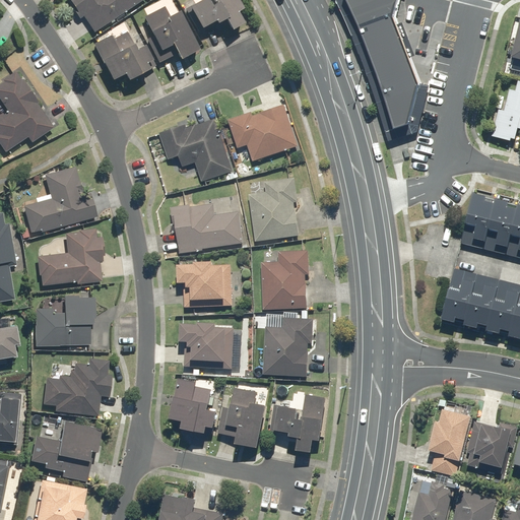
[(83,15),(93,31),(141,0),(67,0),(79,18),(83,15)]
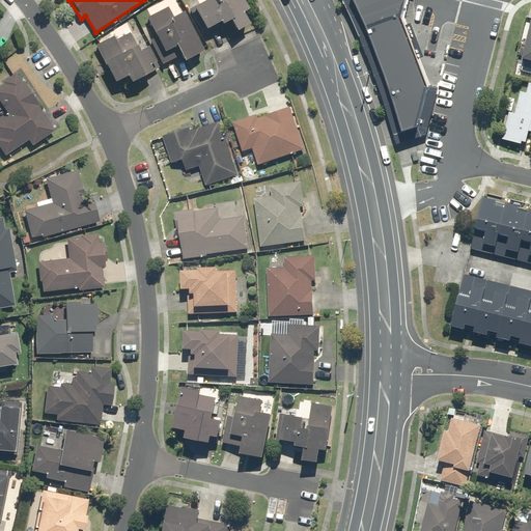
[(247,8),(242,0),(202,0),(188,9),(202,35),(226,21),(233,32),(248,24),(242,11),(247,8)]
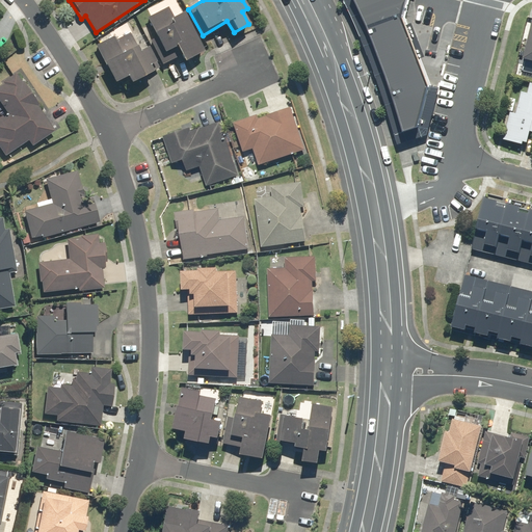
[(347,0),(362,32),(398,141),(423,134),(420,126),(429,89),(403,16),(407,0),(347,0)]
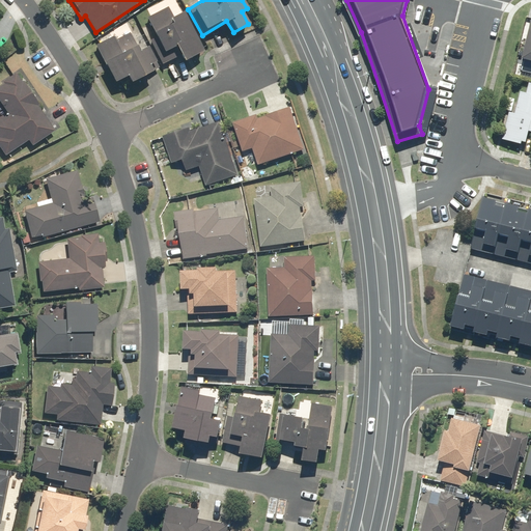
[(155,39),(150,42),(162,64),(178,56),(182,61),(200,52),(182,12),(172,18),(167,7),(144,18),(155,39)]
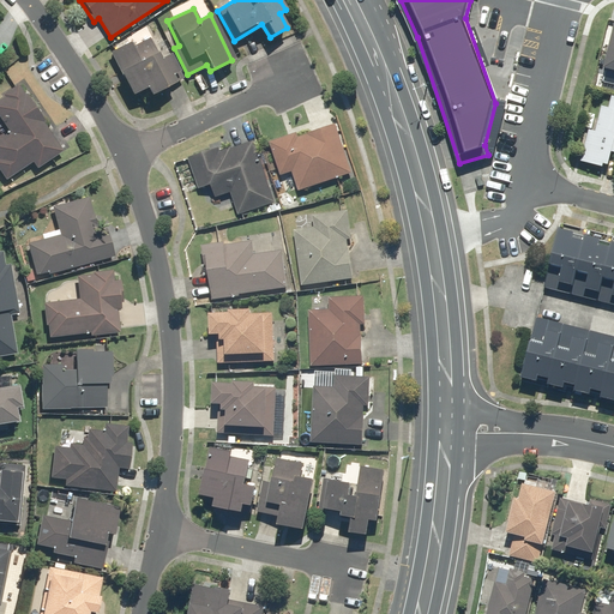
[(613,18),(601,73),(606,74),(605,82),(613,84),(613,18)]
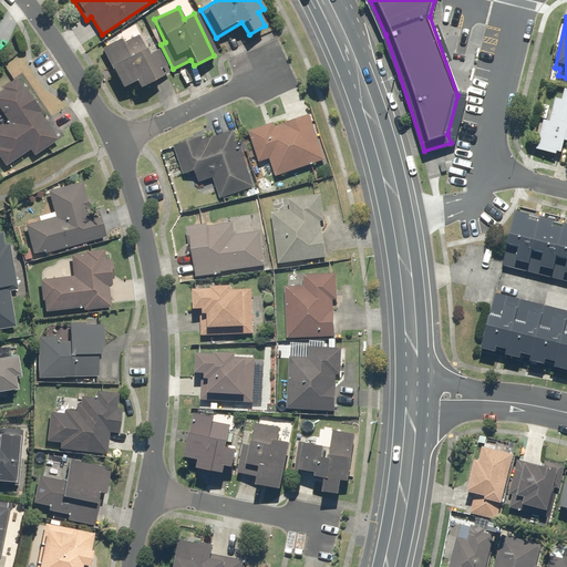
[(119,40),(102,47),(120,88),(134,82),(136,88),(161,76),(157,70),(164,66),(156,51),(147,54),(140,37),(121,44),(119,40)]
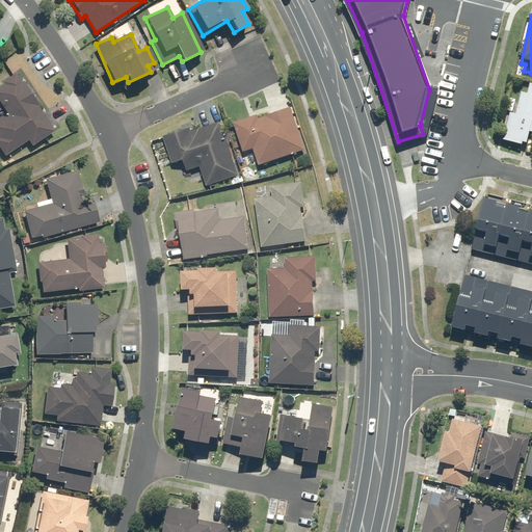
[(54,131),(37,107),(40,106),(23,81),(21,83),(15,74),(0,83),(0,104),(8,115),(0,121),(0,151),(4,157),(27,141),(31,147),(54,131)]
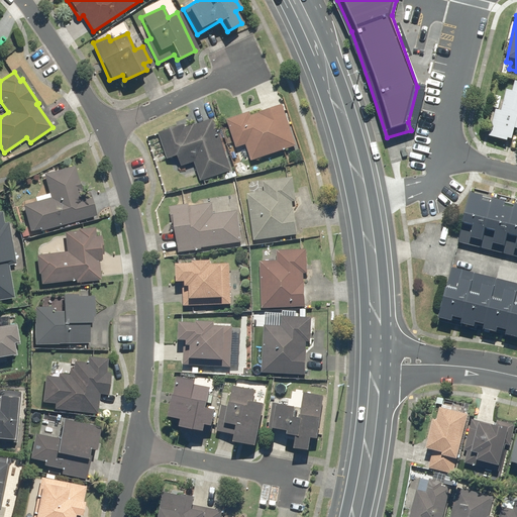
[(495,109),(489,135),(507,139),(507,137),(512,138),(514,127),(516,128),(516,80),(514,80),(512,90),(506,89),(502,110),(495,109)]
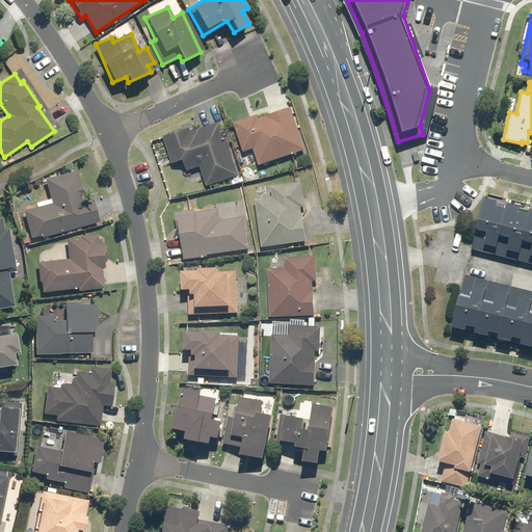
[(304,150),(290,108),(258,120),(257,115),(233,124),(243,153),(254,149),(260,166),(304,150)]
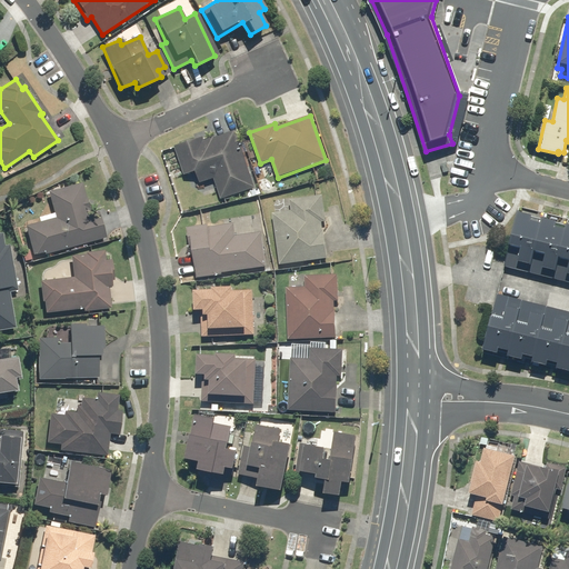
[(232,129),(175,147),(183,175),(195,171),(198,182),(215,178),(221,199),(256,188),(245,149),(239,151),(232,129)]
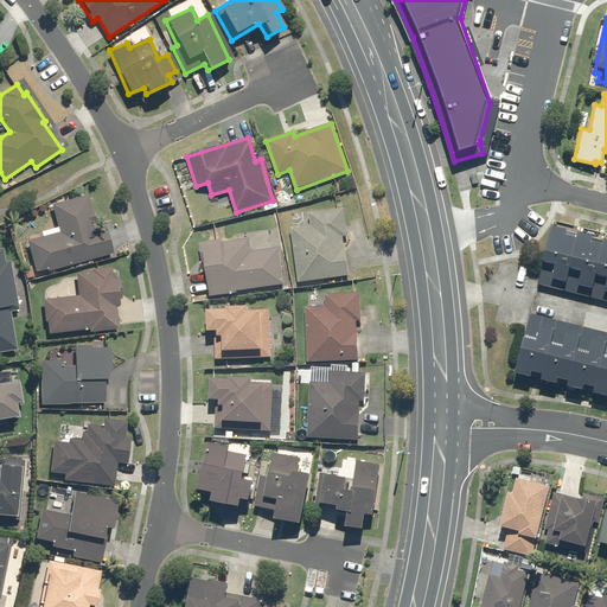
[(34,273),(46,269),(48,273),(112,255),(110,253),(104,228),(96,230),(87,196),(51,205),(58,231),(26,241),(34,273)]
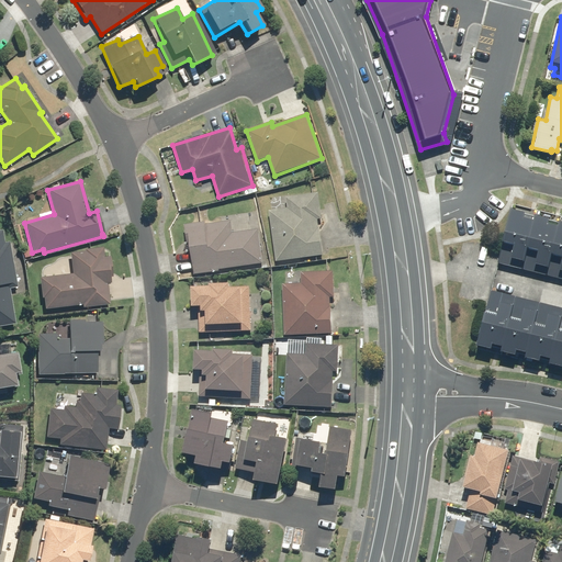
[(285,260),(323,256),(318,220),(323,218),(319,198),(314,198),(314,193),(287,197),(288,208),(269,211),(277,267),(287,266),(285,260)]
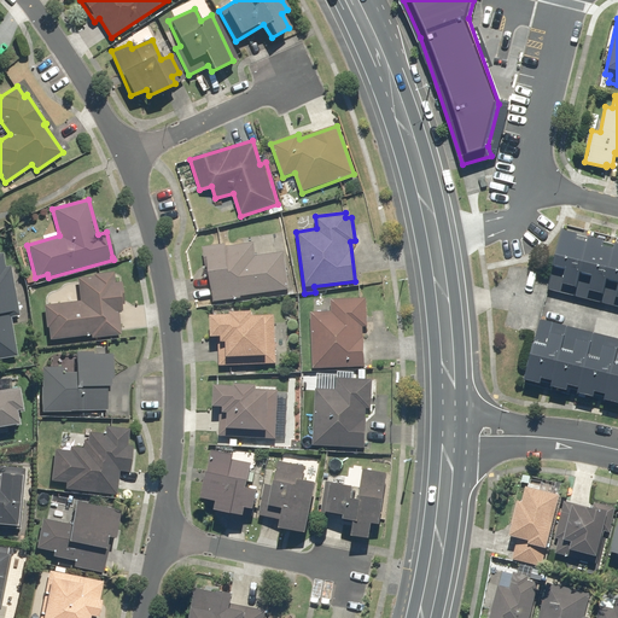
[(577,232),(561,228),(552,263),(557,264),(551,290),(572,296),(600,302),(617,307),(617,242),(616,242),(614,248),(602,245),(604,239),(588,234),(587,242),(576,238),(577,232)]
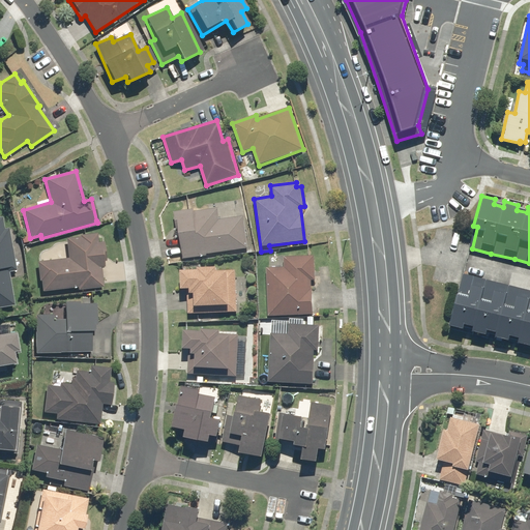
[(194,209),(174,211),(182,260),(248,249),(243,217),(222,221),(219,208),(195,212),(194,209)]
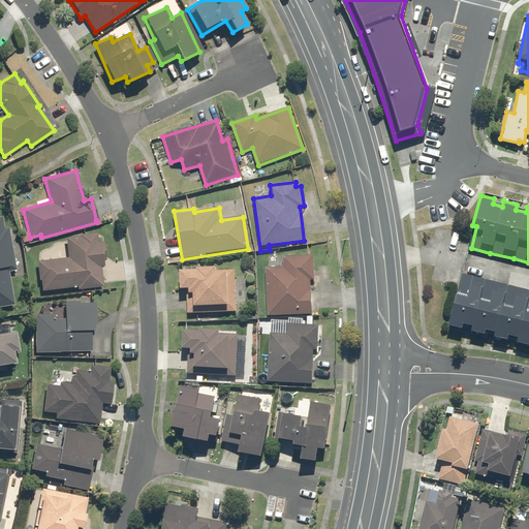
[(0,307),(14,306),(10,273),(17,272),(11,227),(3,228),(2,217),(0,217),(0,307)]
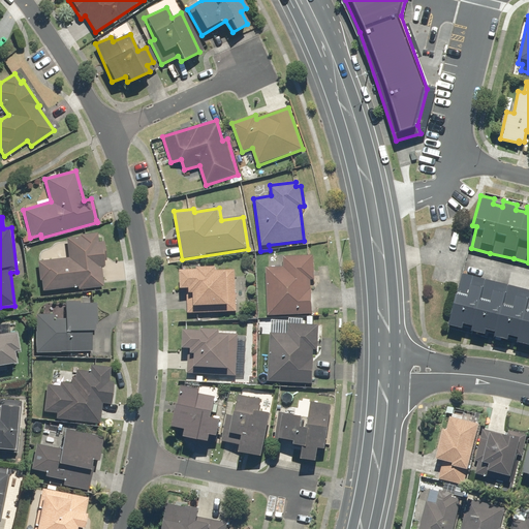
[(40,290),(52,288),(52,290),(80,287),(80,289),(103,286),(100,267),(105,267),(102,242),(97,243),(96,234),(66,238),(68,257),(37,261),(40,290)]
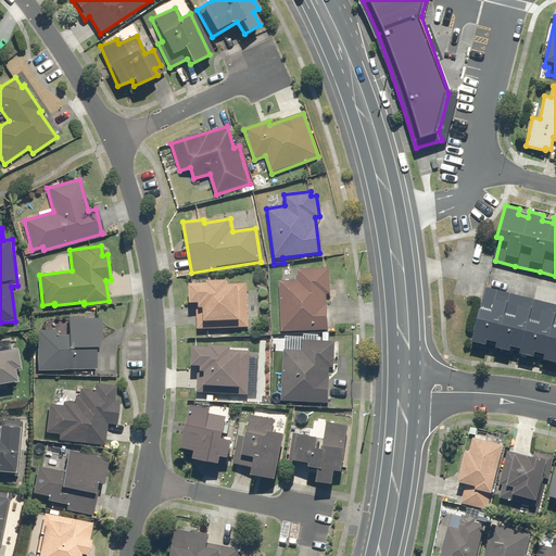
[(338,293),(337,268),(299,269),(299,280),(280,281),(281,332),(328,331),(327,293),(338,293)]
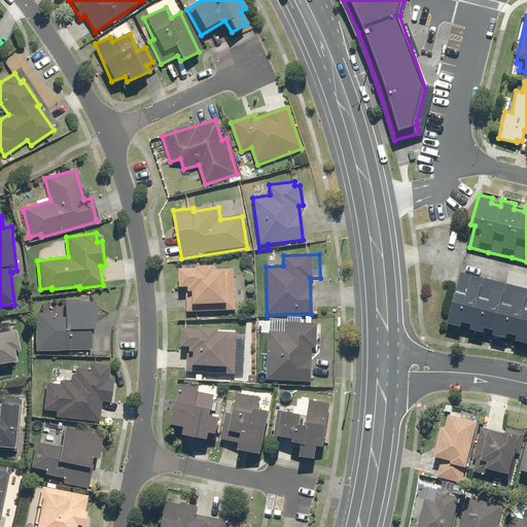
[(195,266),(195,269),(181,269),(181,290),(186,290),(185,310),(234,312),(236,271),(215,270),(216,267),(195,266)]
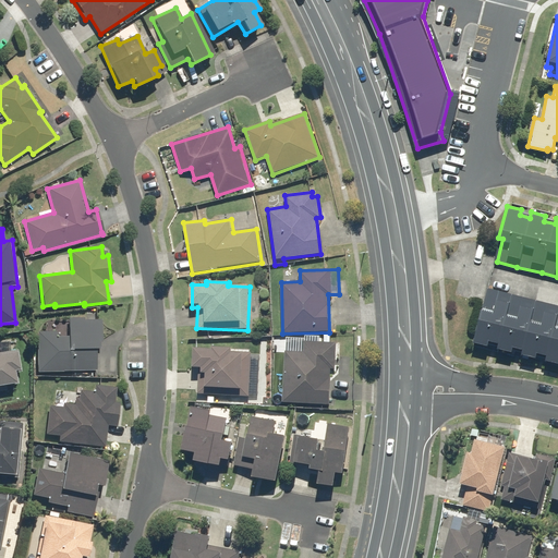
[(511,294),(488,288),(484,307),(482,307),(473,341),(487,344),(488,339),(499,342),(498,348),(511,351),(512,346),(522,348),(521,353),(537,358),(538,352),(546,354),(545,360),(557,362),(557,305),(534,300),(511,294)]
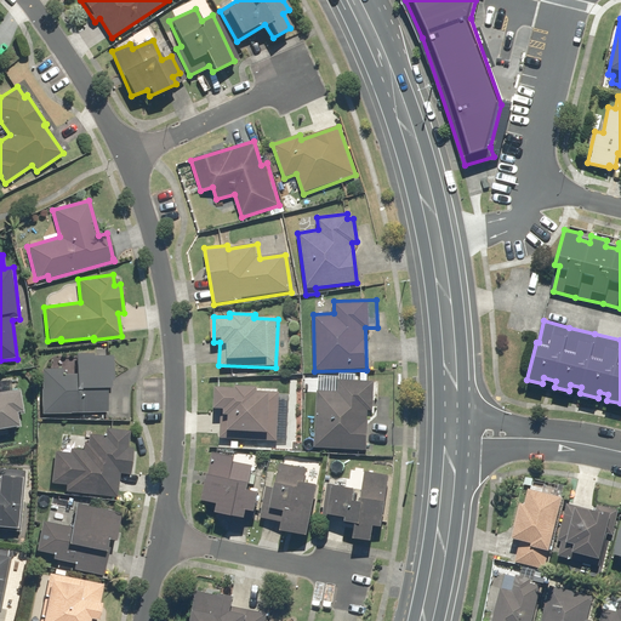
[(113,357),(75,355),(75,375),(61,375),(61,370),(41,370),(40,412),(83,414),(83,420),(102,420),(102,414),(107,414),(107,389),(112,389),(113,357)]
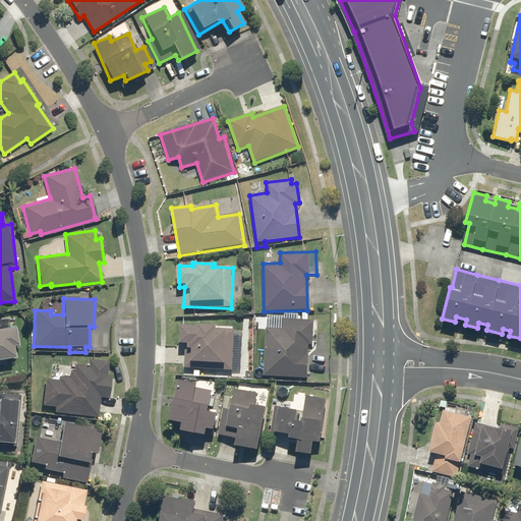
[(308,311),(303,311),(302,320),(270,317),(269,328),(267,328),(264,375),(308,378),(309,352),(308,352),(308,345),(312,345),(314,321),(308,320),(308,311)]
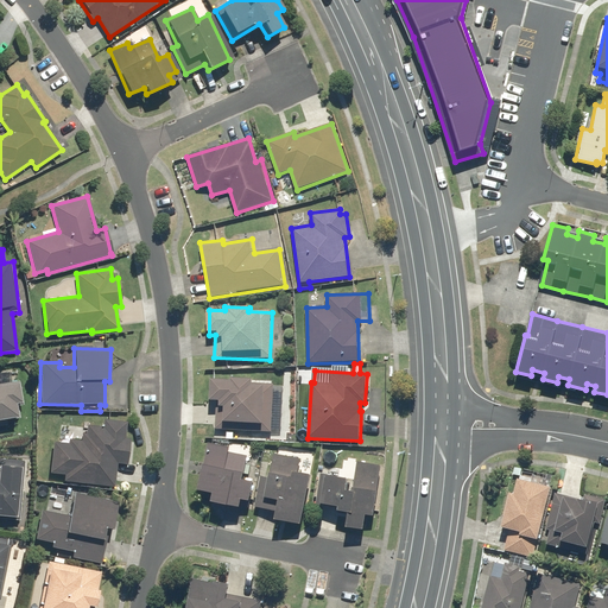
[(14,378),(0,380),(0,419),(17,417),(14,405),(20,404),(14,378)]
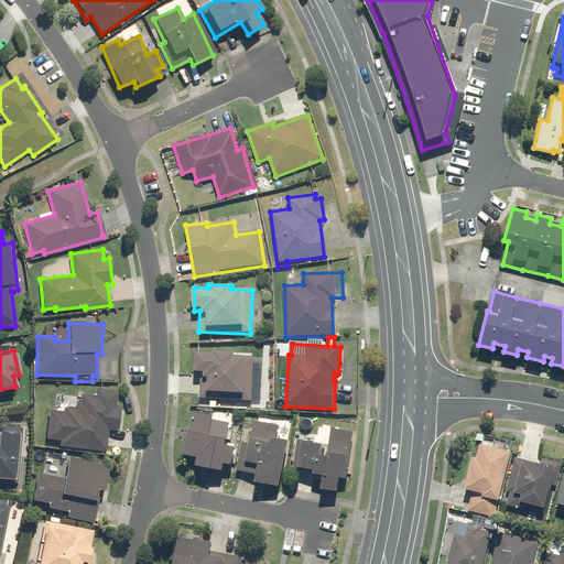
[(215,354),(196,353),(195,370),(202,370),(199,398),(250,401),(252,365),(258,366),(258,356),(234,355),(235,351),(215,350),(215,354)]
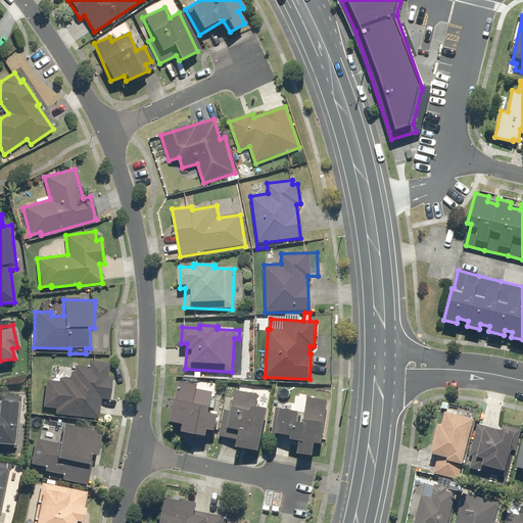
[(108,364),(90,363),(90,368),(74,367),(73,379),(57,379),(57,382),(46,381),(44,409),(54,409),(54,415),(98,418),(99,400),(110,401),(111,377),(107,376),(108,364)]
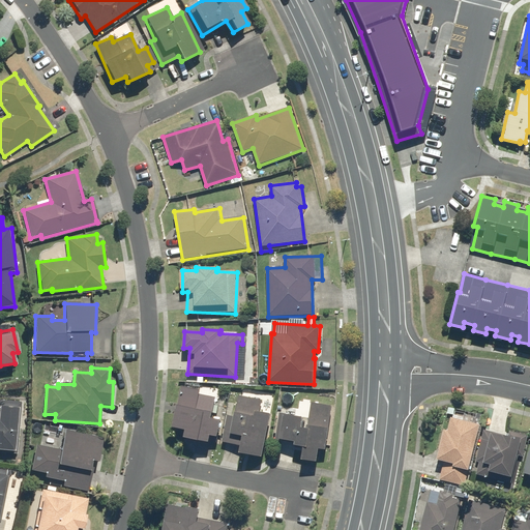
[(201,389),(183,385),(174,428),(185,430),(183,440),(208,446),(210,436),(217,437),(222,419),(211,416),(215,398),(200,394),(201,389)]
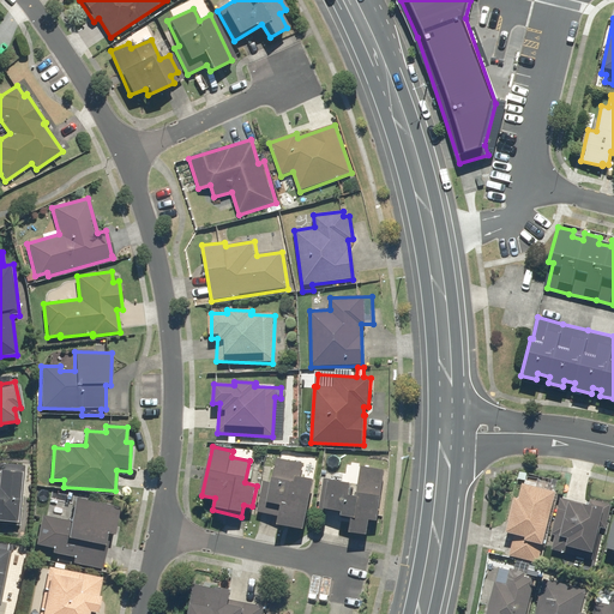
[(304,464),(276,459),(271,483),(263,481),(260,491),(265,492),(260,513),(280,517),(277,524),(305,529),(313,479),(301,476),(304,464)]
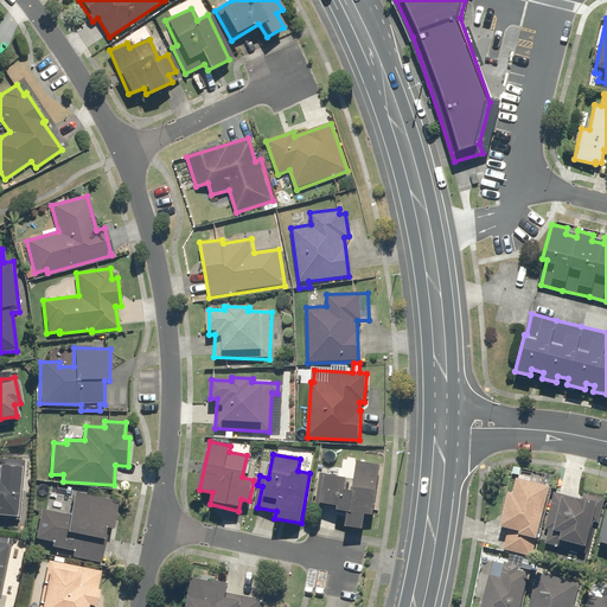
[(25,460),(0,458),(0,522),(17,524),(20,474),(24,474),(25,460)]
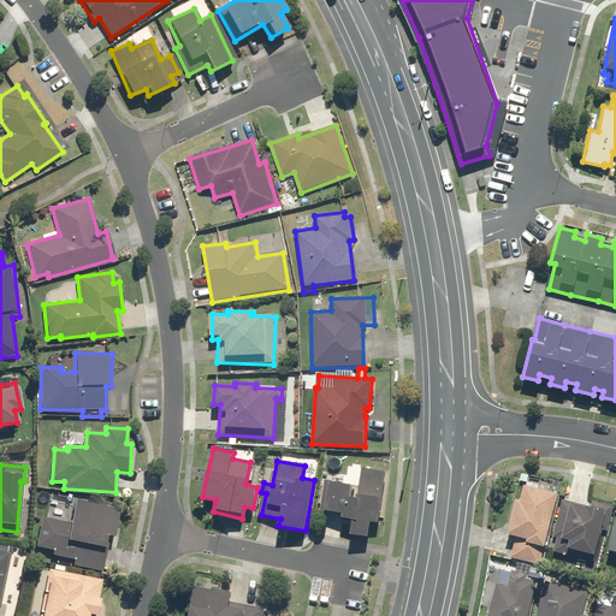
[(362,469),(359,495),(351,493),(351,485),(325,481),(321,511),(343,515),(343,520),(355,521),(353,535),(369,537),(372,521),(380,522),(386,472),(362,469)]
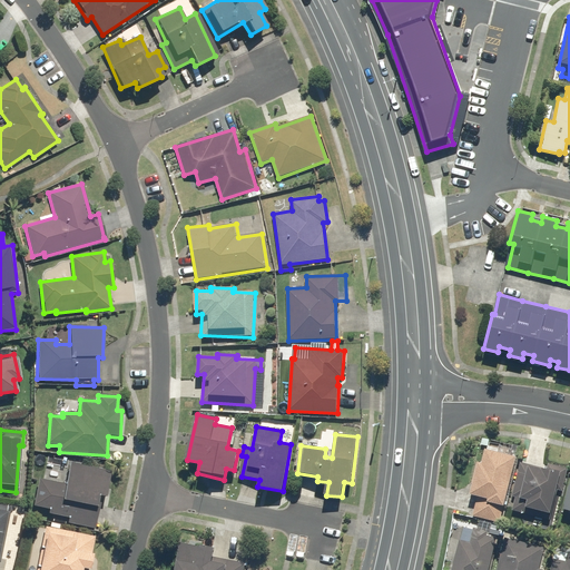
[(470,493),(477,494),(474,503),(471,502),(469,514),(500,522),(516,454),(484,448),(480,463),(477,462),(470,493)]
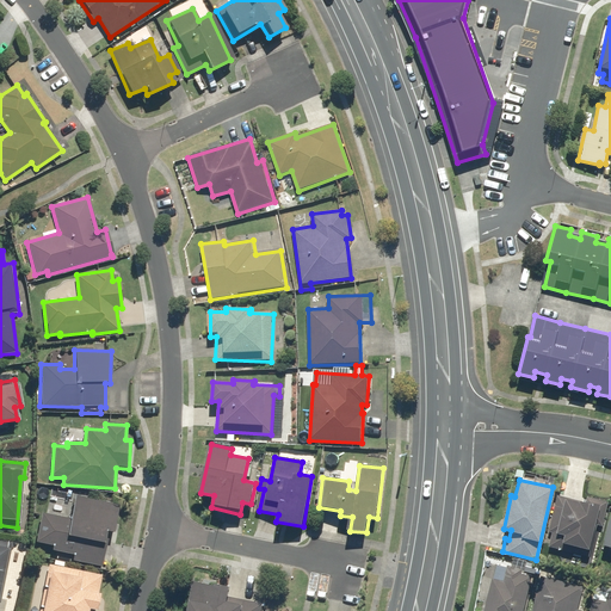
[(119,501),(75,493),(69,519),(42,513),(36,542),(51,545),(50,549),(72,554),(71,559),(102,566),(105,545),(103,544),(105,531),(113,534),(119,501)]
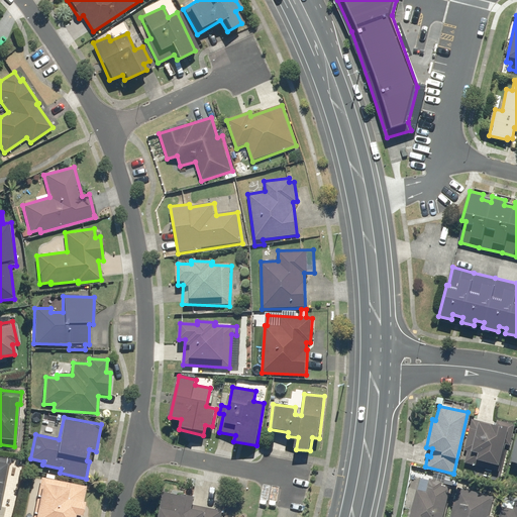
[(468,450),(464,462),(498,471),(508,427),(471,418),(463,449),(468,450)]
